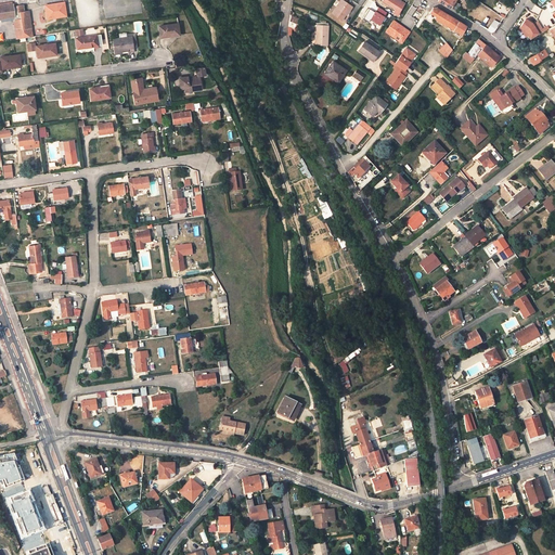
[(103,0),(105,16),(132,13),(130,0),(103,0)]
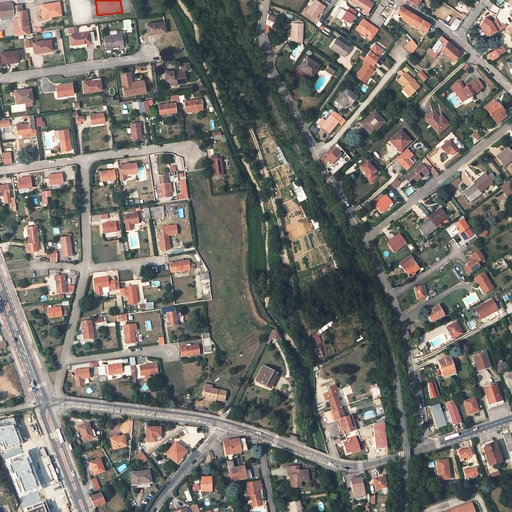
[(319,12),(322,8),(323,9),(326,5),(318,0),(314,0),(307,11),(316,17),(319,12)]
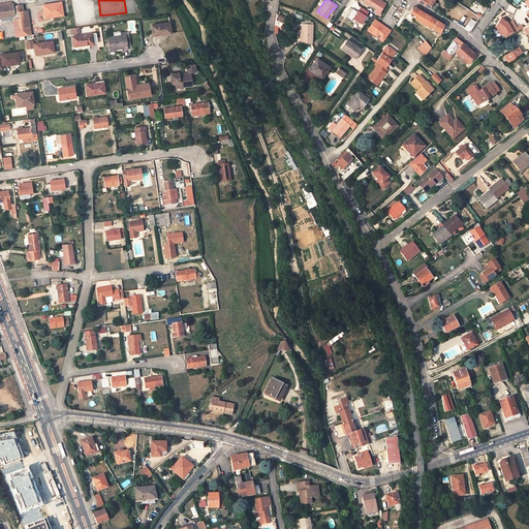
[(364,0),(364,1),(376,9),(374,12),(379,16),(381,12),(380,11),(385,4),(379,0),(364,0)]
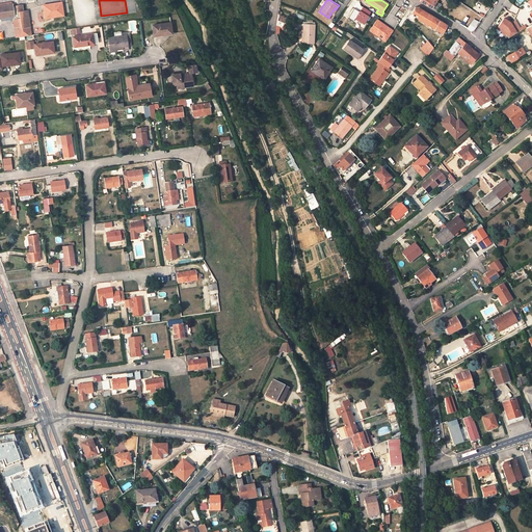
[(418,0),(419,0),(431,8),(436,0),(418,0)]
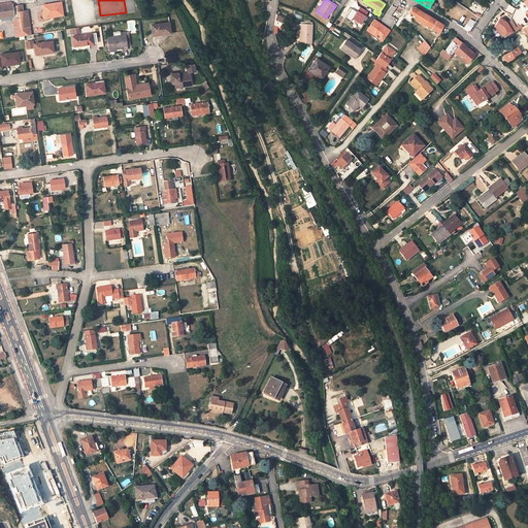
[(62,2),(43,5),(45,19),(64,15),(62,2)]
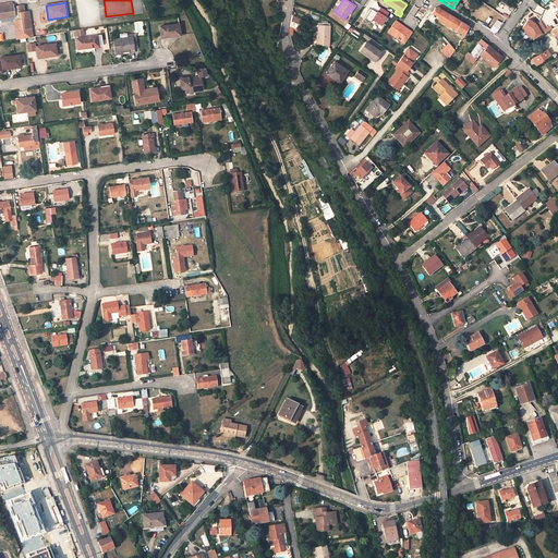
[(13,4),(0,5),(0,15),(1,20),(15,16),(13,7),(13,4)]
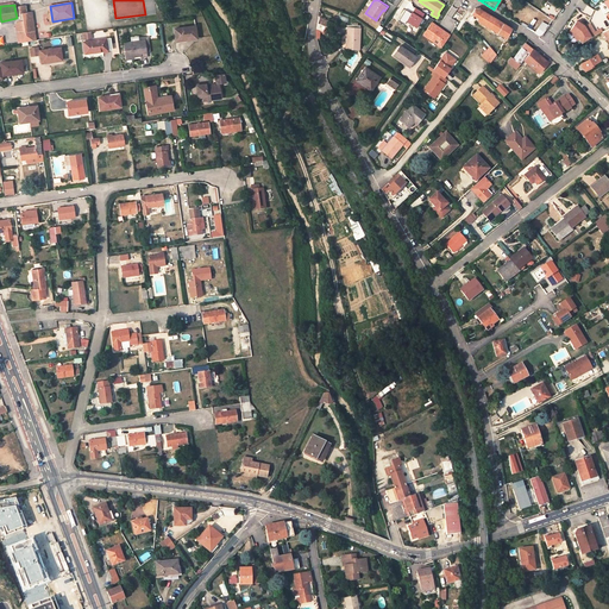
[(17,18),(17,22),(16,22),(17,31),(25,30),(25,32),(35,30),(31,11),(27,12),(26,5),(18,6),(14,7),(17,18)]
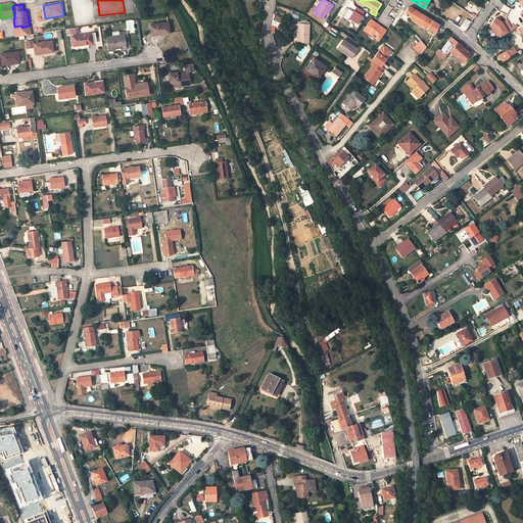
[(434,33),(439,26),(410,7),(408,7),(405,12),(410,15),(410,16),(434,33)]
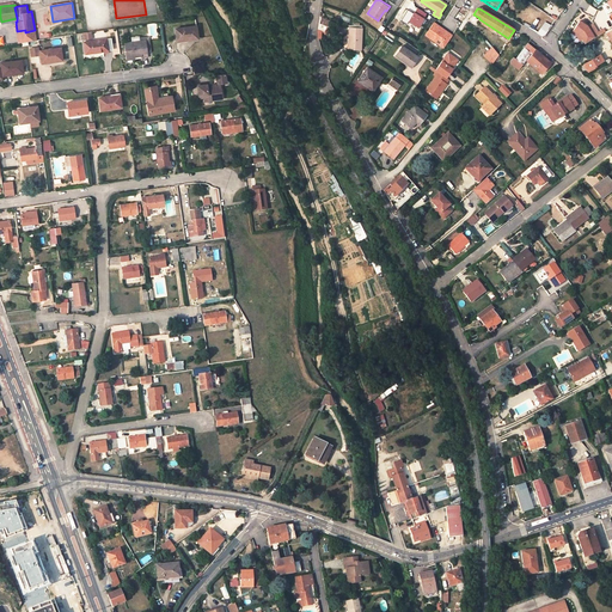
[(409,20),(414,13),(408,10),(401,20),(407,24),(409,22),(409,20)]
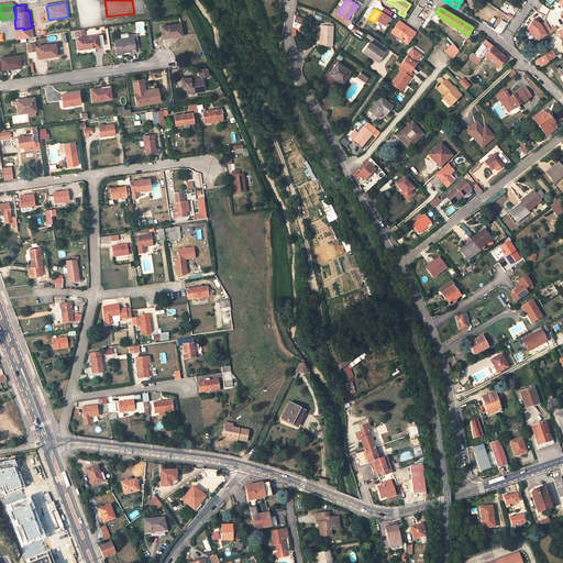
[(381,12),(376,19),(376,20),(385,25),(389,18),(381,12)]
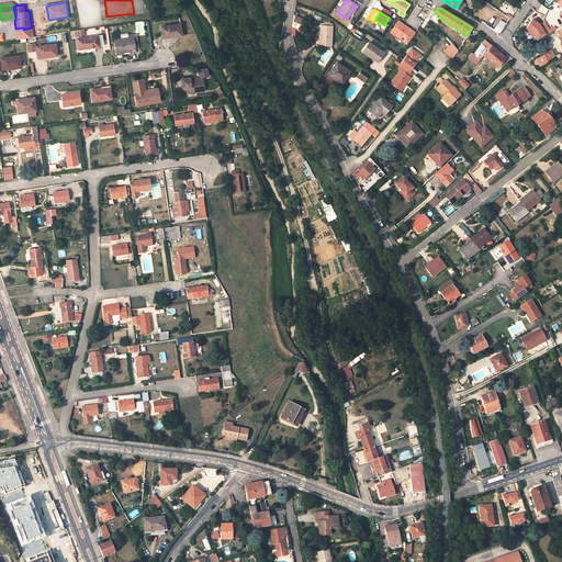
[(558,23),(552,15),(547,20),(551,27),(558,23)]
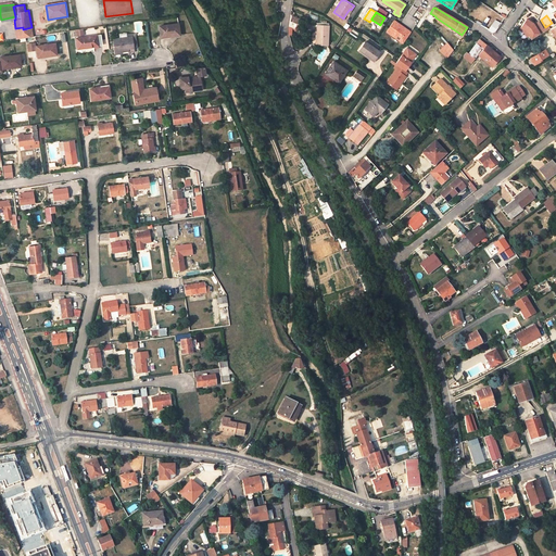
[(539,22),(534,25),(533,23),(527,19),(519,29),(523,33),(526,30),(529,36),(531,39),(545,32),(539,22)]
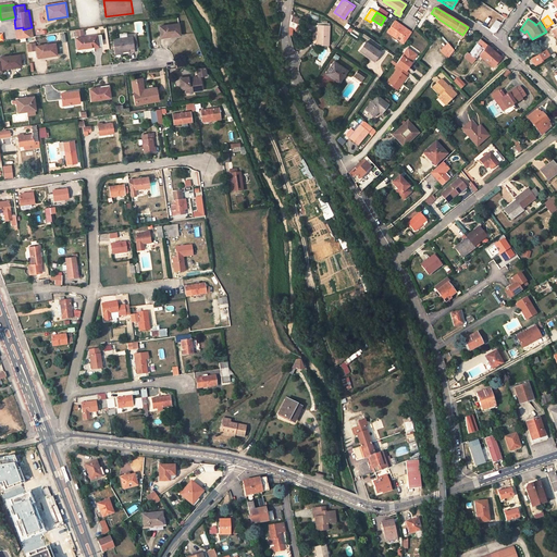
[(291,21),(289,25),(289,28),(289,32),(289,35),(295,36),(299,24),(291,21)]
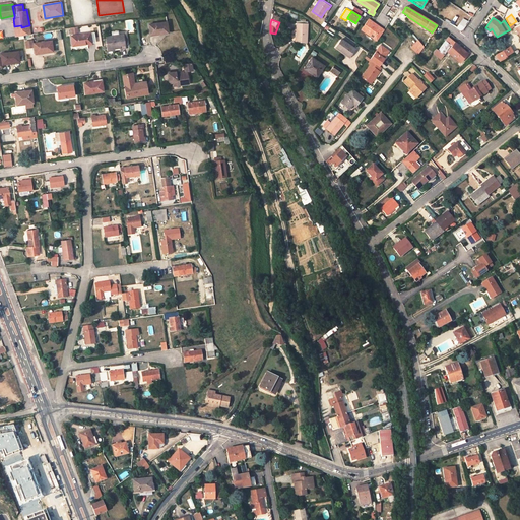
[(376,41),(383,30),(368,19),(361,29),(376,41)]
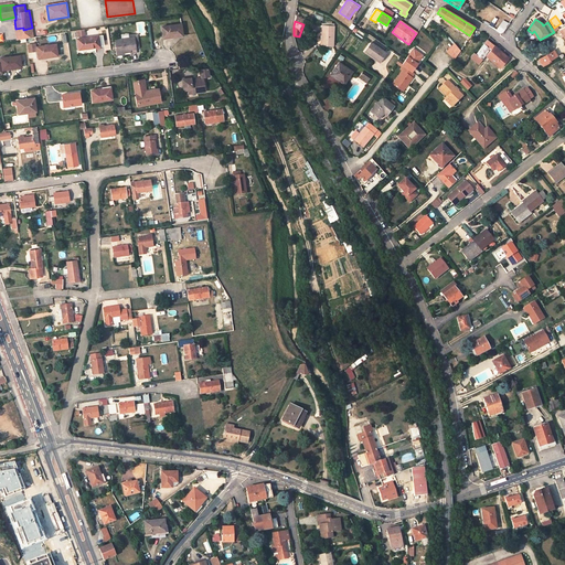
[(181,23),(162,27),(163,39),(182,35),(181,23)]
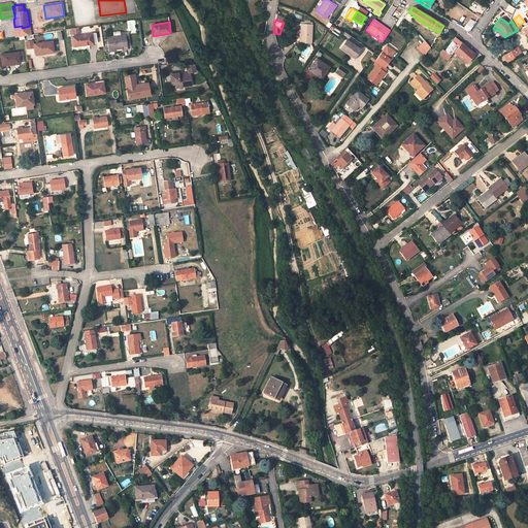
[(303,23),(302,40),(314,41),(315,23),(303,23)]
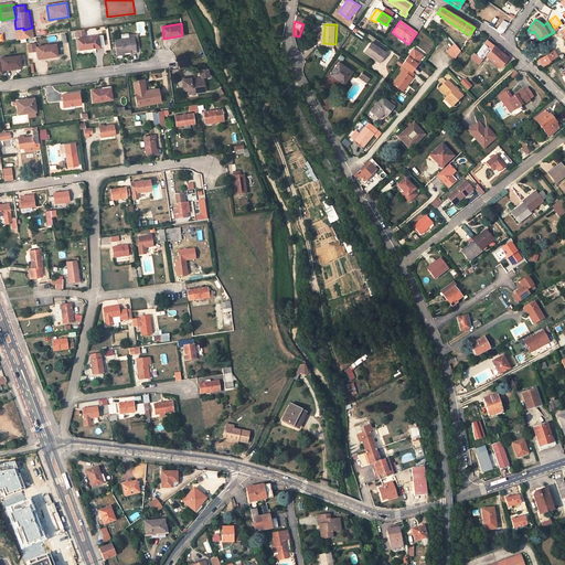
[(23,28),(16,29),(17,40),(33,36),(32,28),(23,30),(23,28)]
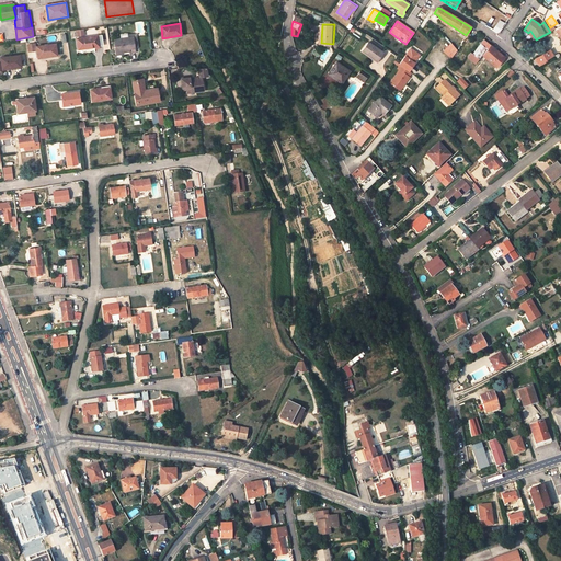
[(128,37),(115,39),(116,53),(123,53),(129,52),(135,50),(135,48),(138,47),(137,34),(128,35),(128,37)]
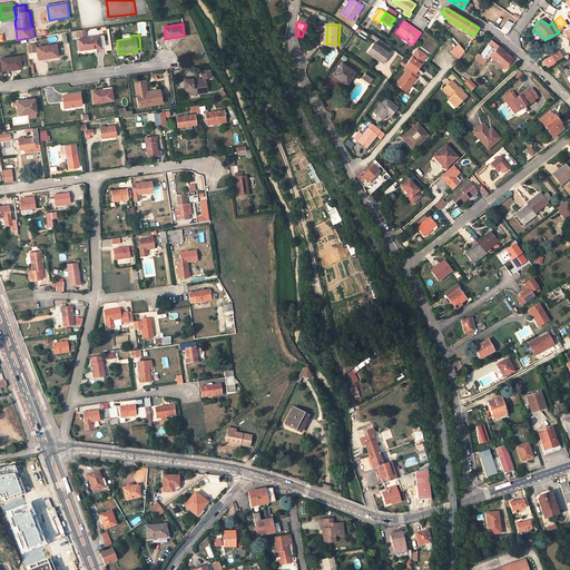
[(99,36),(78,39),(80,50),(100,47),(99,36)]
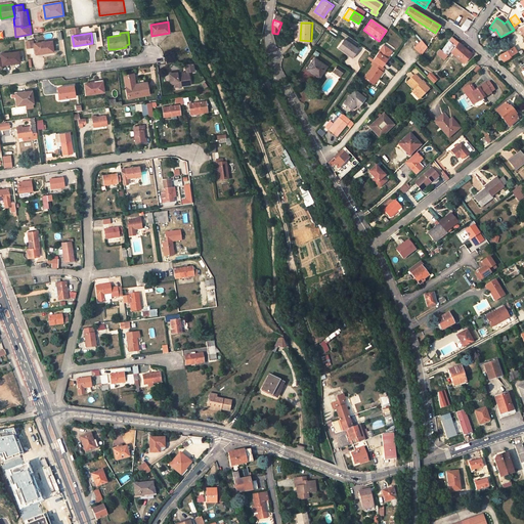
[(453,46),(454,47),(450,51),(463,62),(471,53),(451,37),(441,50),(439,48),(436,53),(442,58),(453,46)]
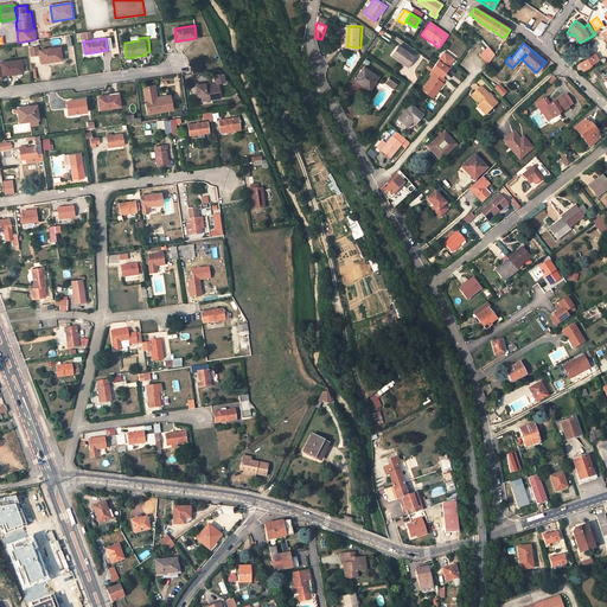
[(409,65),(415,56),(400,45),(393,56),(403,63),(404,62),(409,65)]
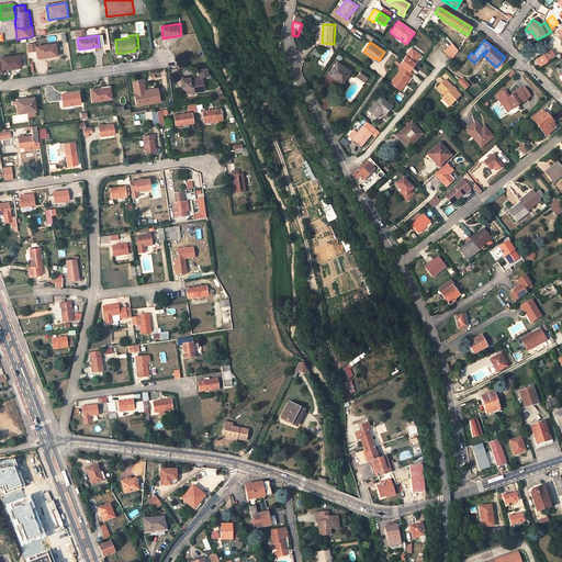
[(451,43),(445,52),(452,59),(458,51),(451,43)]
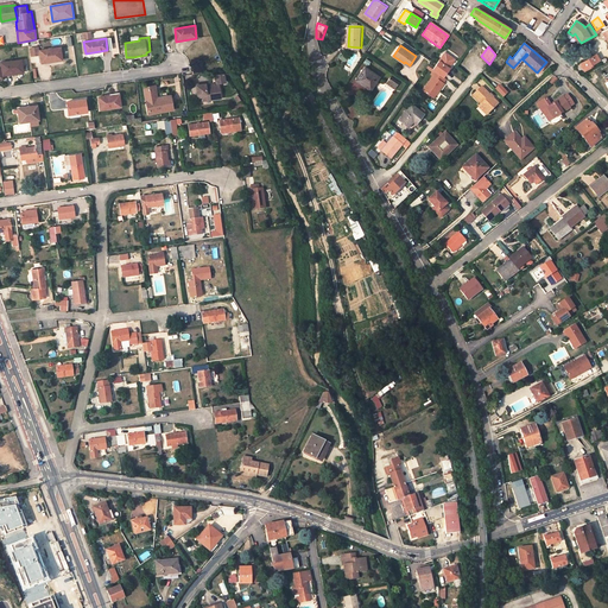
[(59,48),(39,50),(42,63),(62,59),(59,48)]
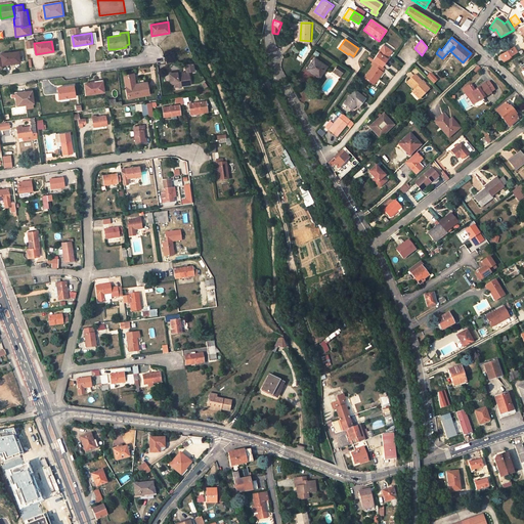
[(383,44),(372,59),(373,60),(381,67),(387,58),(385,57),(391,50),(383,44)]
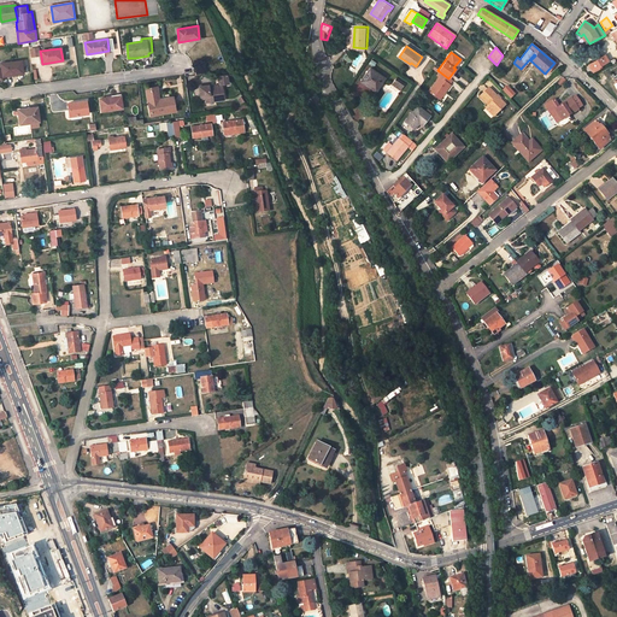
[(607,60),(604,54),(588,64),(592,71),(600,66),(600,65),(607,60)]
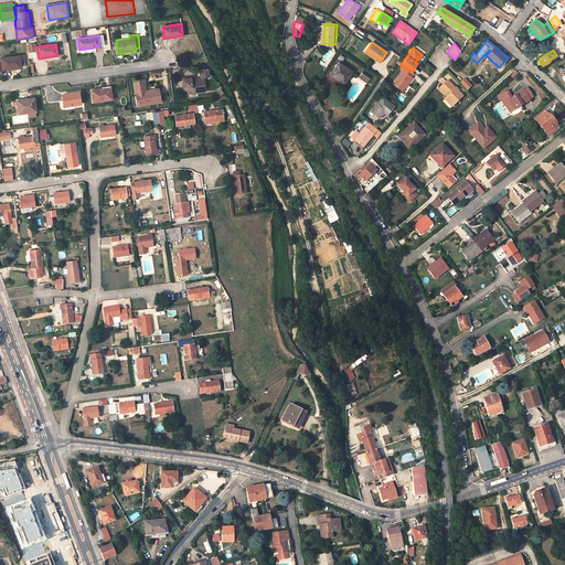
[(20,55),(1,59),(2,70),(21,67),(20,55)]
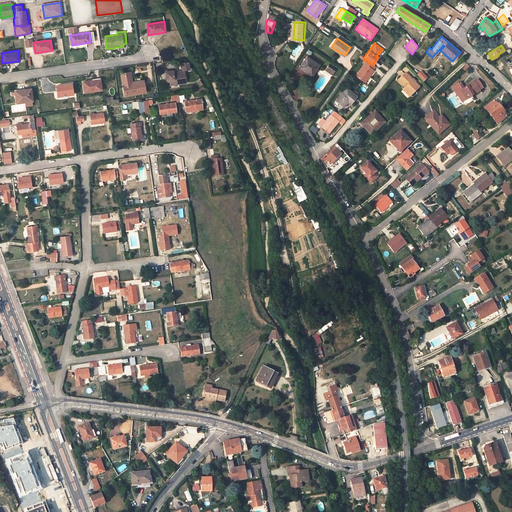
[(306,57),(299,68),(304,71),(304,70),(311,75),(318,66),(306,57)]
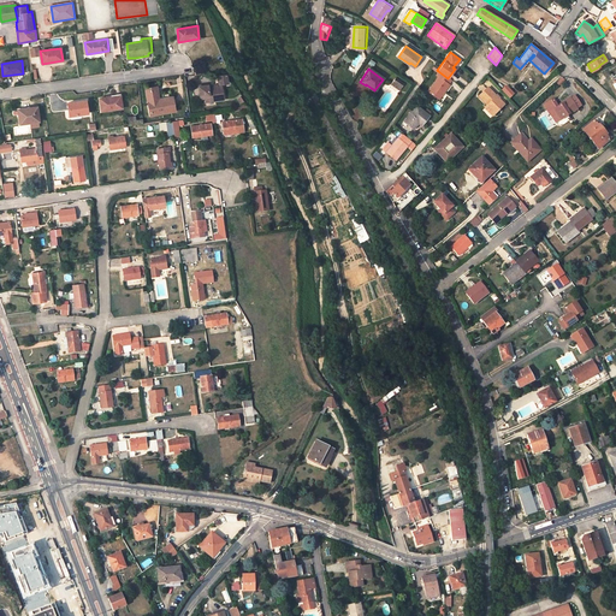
[(448,78),(438,71),(436,76),(437,77),(427,90),(438,98),(443,90),(444,92),(450,83),(449,83),(450,80),(448,78)]
